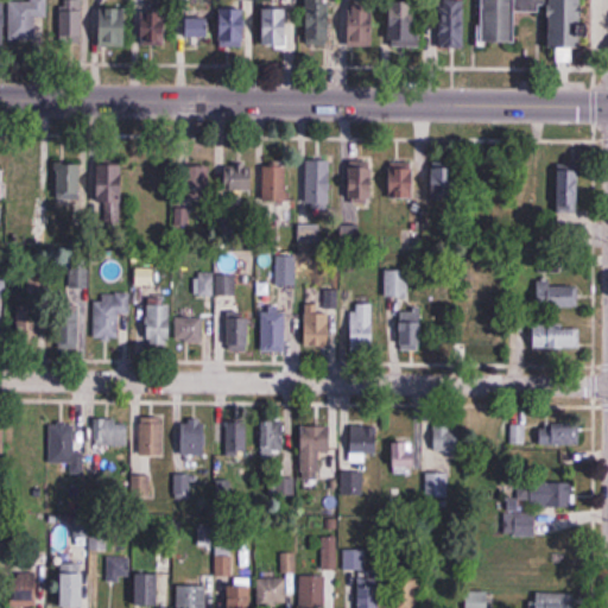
[(48,17),(46,0),(10,0),(10,39),(36,39),(36,17),(48,17)]
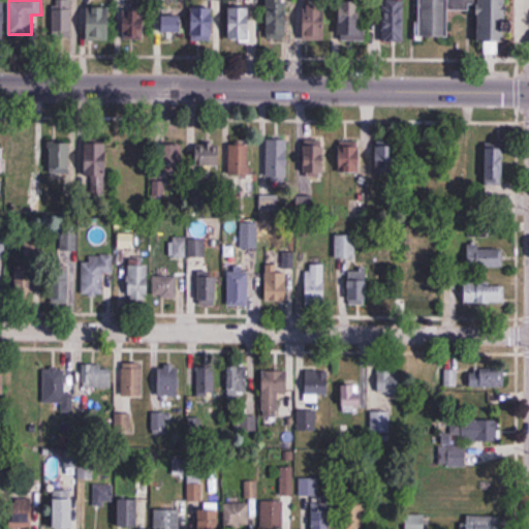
[(71,0),(52,0),(53,32),(71,32),(71,0)]
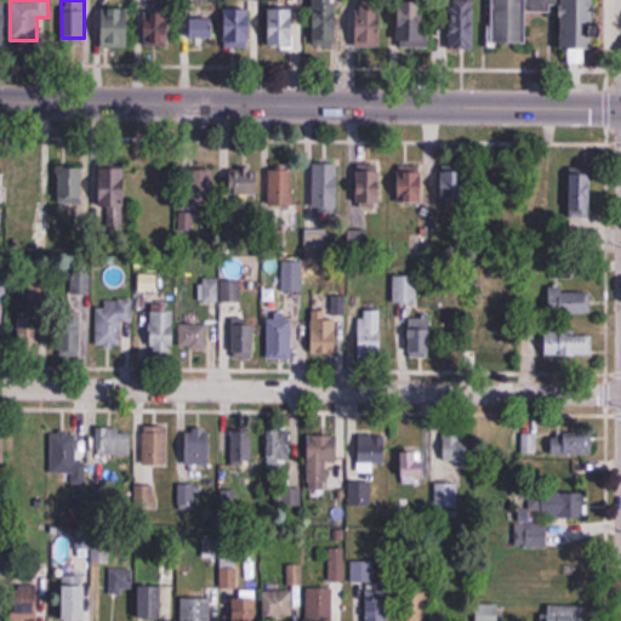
[(314,0),(314,45),(337,45),(337,0),(314,0)]
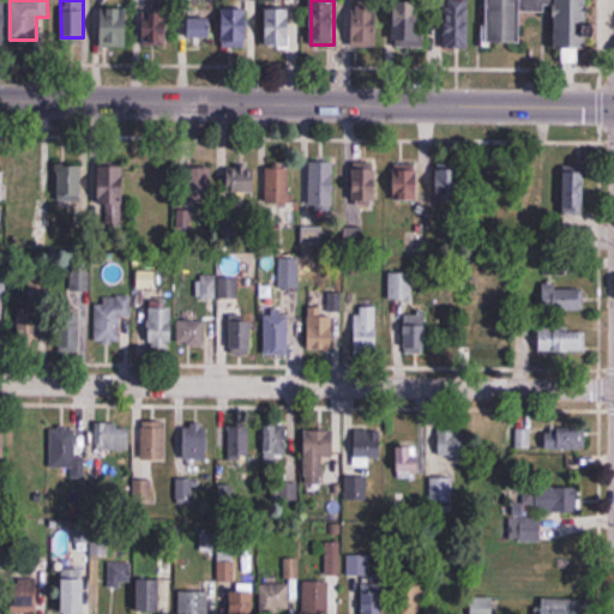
[(469,48),(469,0),(445,0),(445,48),(469,48)]
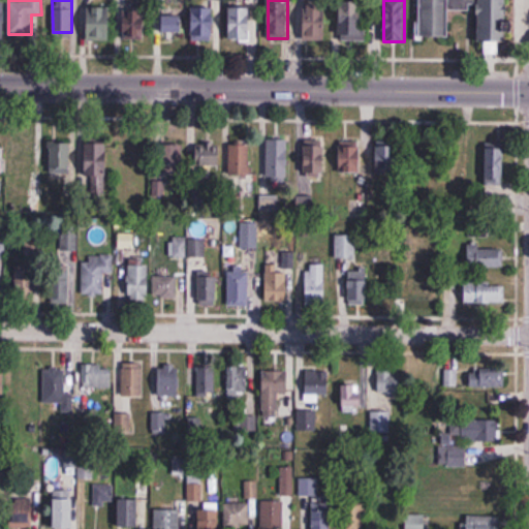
[(508,0),(415,0),(414,36),(448,37),(449,9),(479,10),(479,41),(486,41),(486,54),(499,54),(499,41),(507,42),(508,0)]
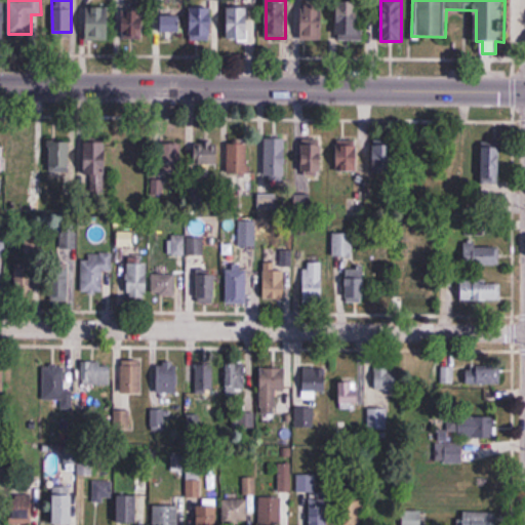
[(363,40),(363,1),(338,1),(338,40),(363,40)]
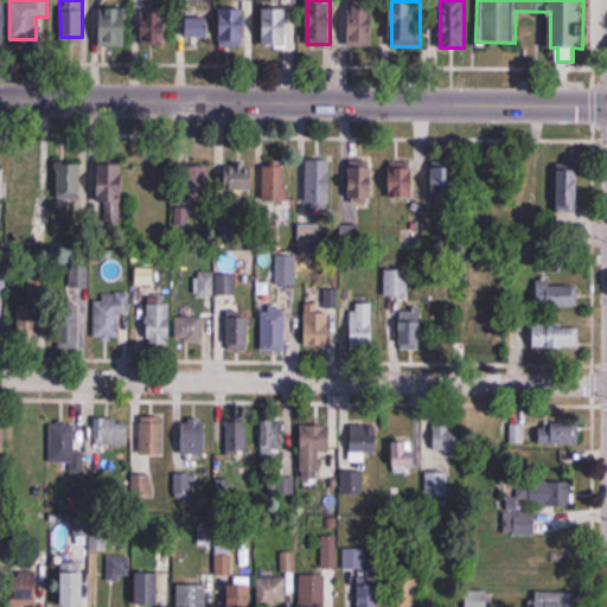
[(349,46),(375,46),(375,4),(349,4),(349,46)]
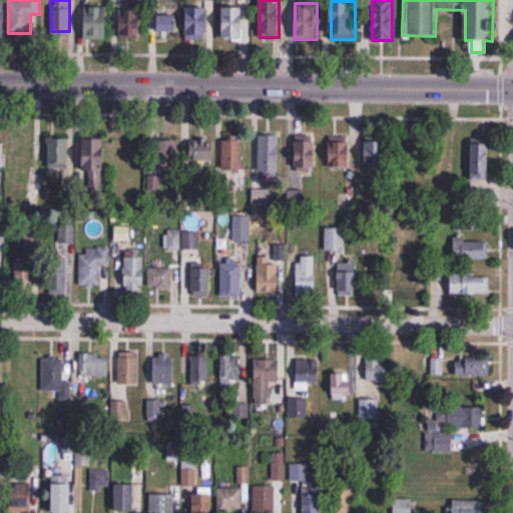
[(85,7),(85,39),(107,39),(107,7),(85,7)]
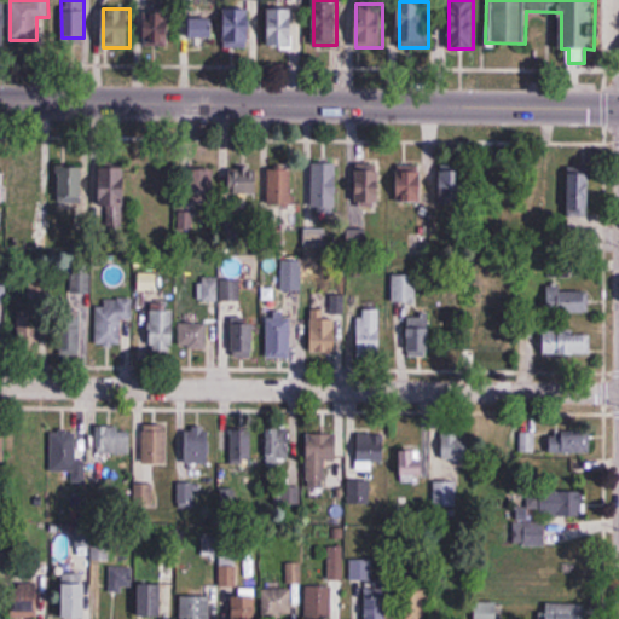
[(169,47),(169,9),(145,9),(145,47),(169,47)]
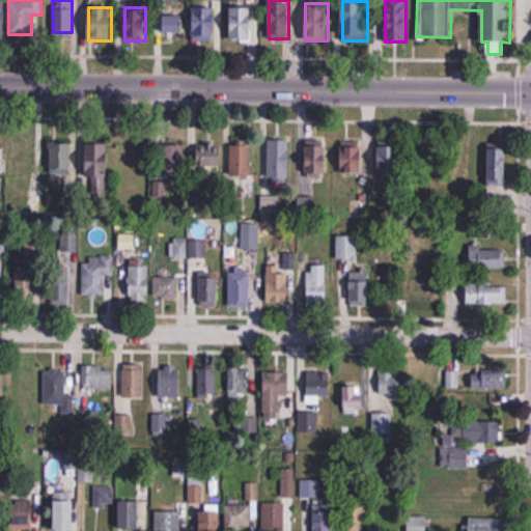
[(192,38),(216,38),(216,7),(192,7),(192,38)]
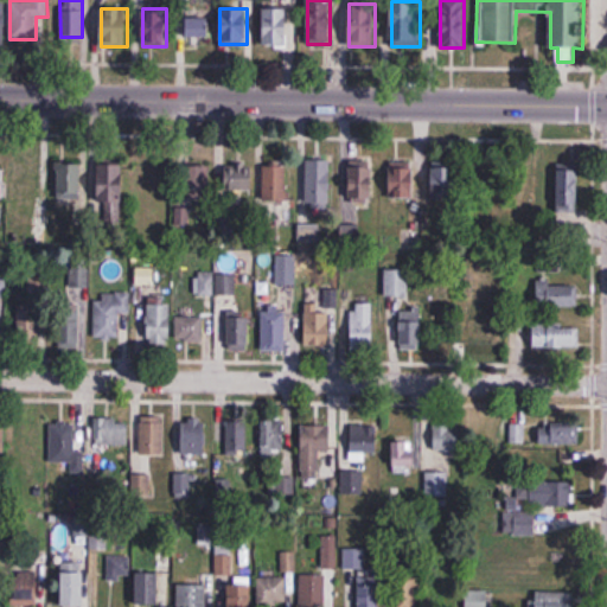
[(263,8),(263,48),(287,48),(287,8),(263,8)]
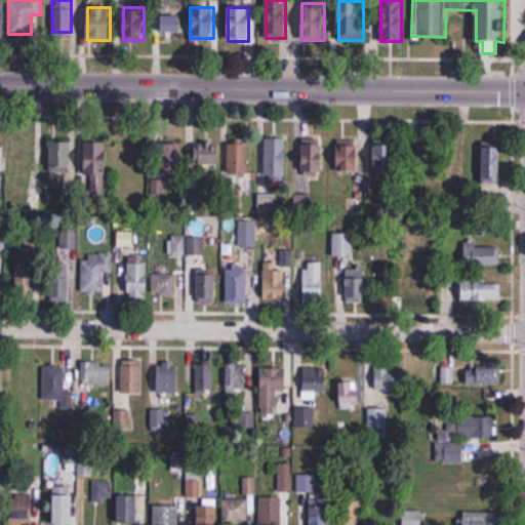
[(182,15),(160,15),(160,33),(182,33),(182,15)]
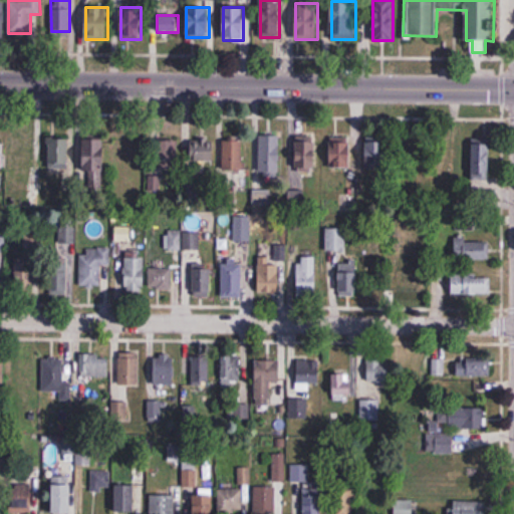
[(280,173),(280,136),(258,136),(258,173),(280,173)]
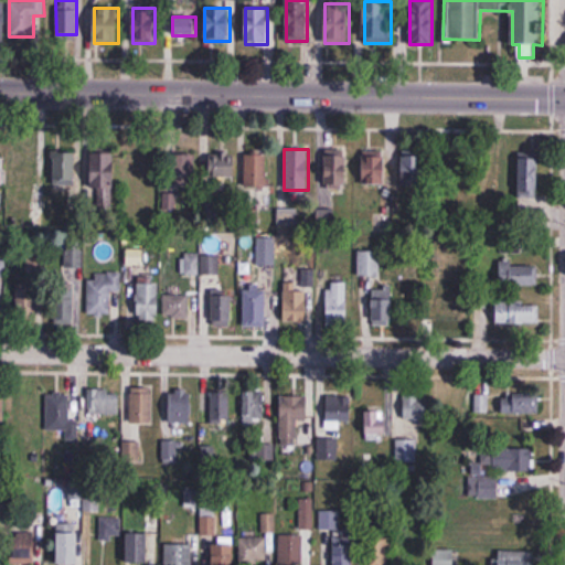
[(461,150),(441,150),(441,181),(461,181),(461,150)]
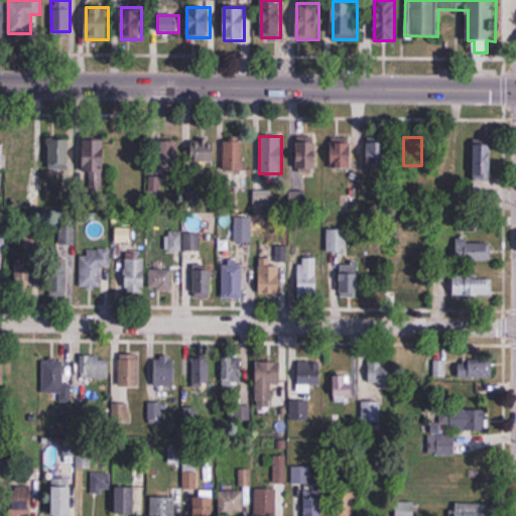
[(317,170),(317,138),(297,138),(297,170),(317,170)]
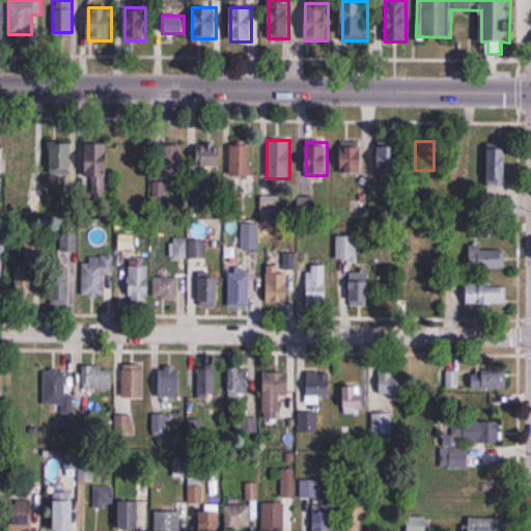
[(362,173),(362,142),(341,142),(341,173),(362,173)]
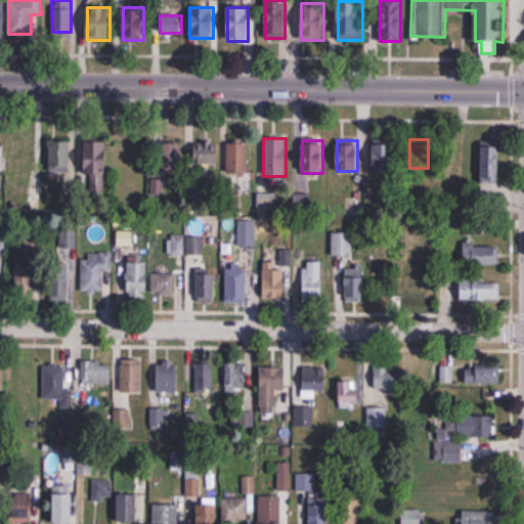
[(374,171),(396,171),(396,140),(374,140),(374,171)]
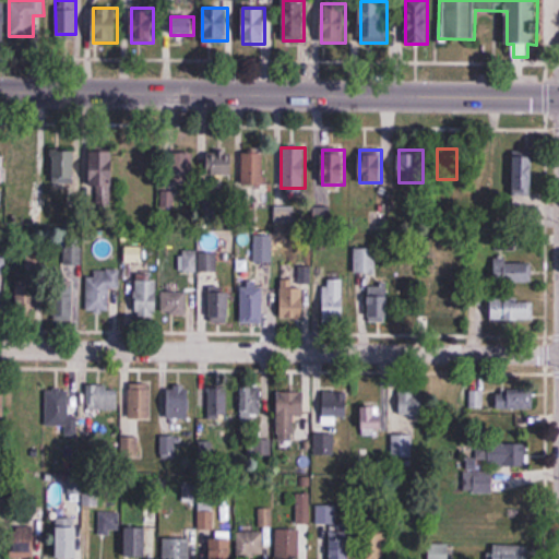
[(74,183),(74,151),(54,151),(54,183),(74,183)]
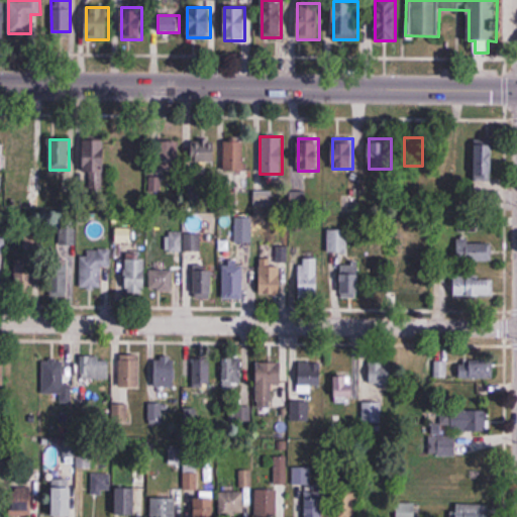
[(96,175),(96,191),(104,191),(105,139),(84,139),(83,175),(96,175)]
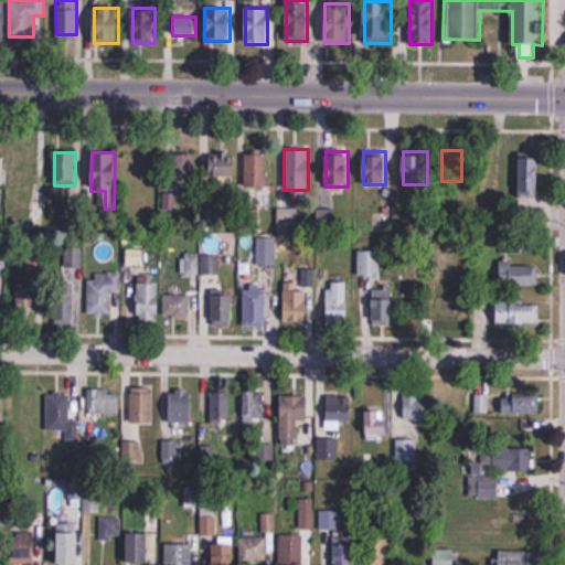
[(245,152),(245,190),(267,190),(267,152),(245,152)]
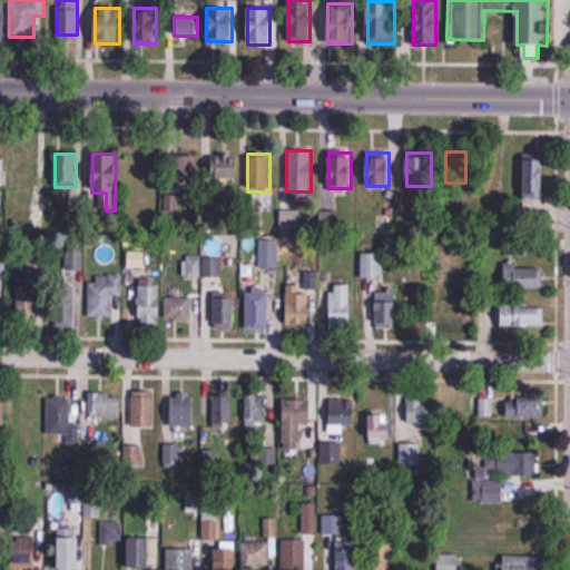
[(150,193),(150,155),(131,155),(131,193),(150,193)]
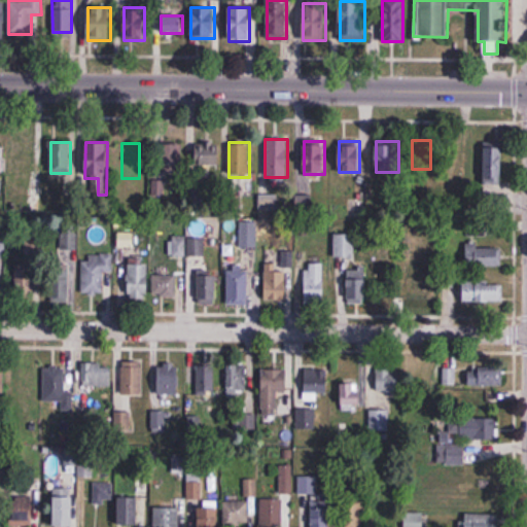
[(181,143),(162,143),(162,172),(181,172),(181,143)]
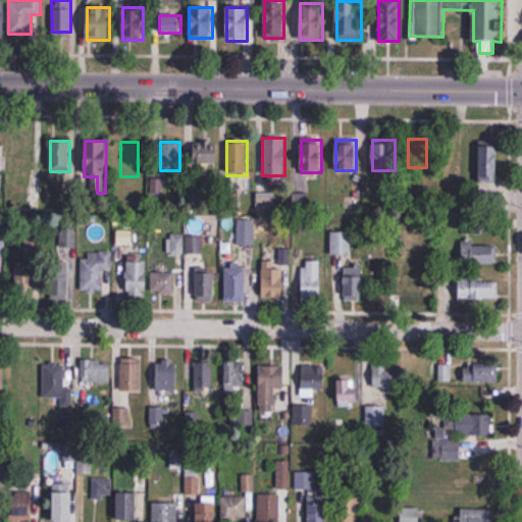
[(193,142),(193,167),(216,167),(216,142),(193,142)]
